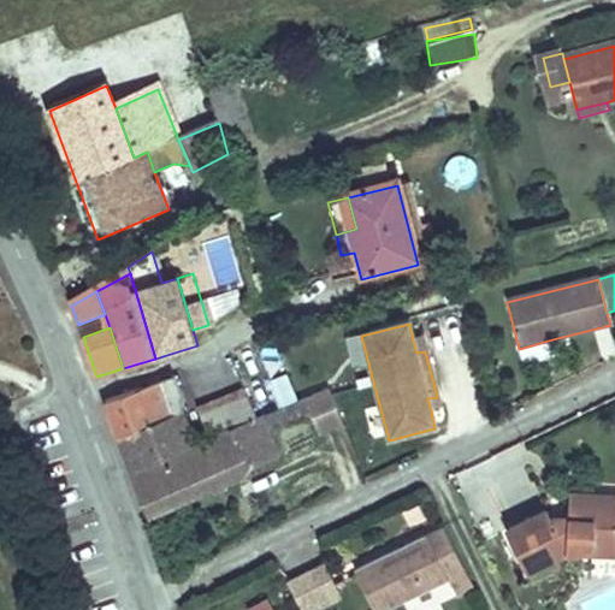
[(425,351),(421,338),(413,341),(417,353),(425,351)]
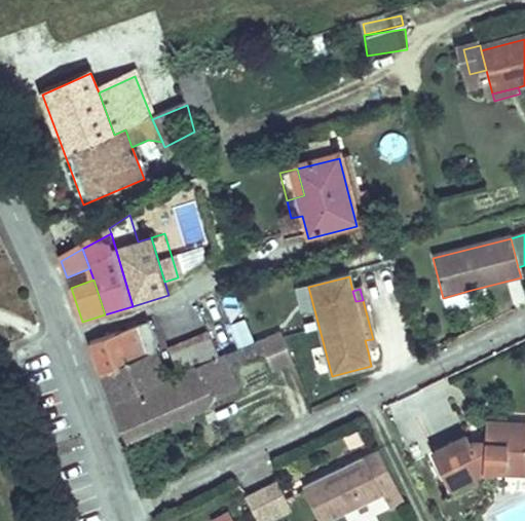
[(472,290),(443,298),(444,305),(474,298),(472,290)]
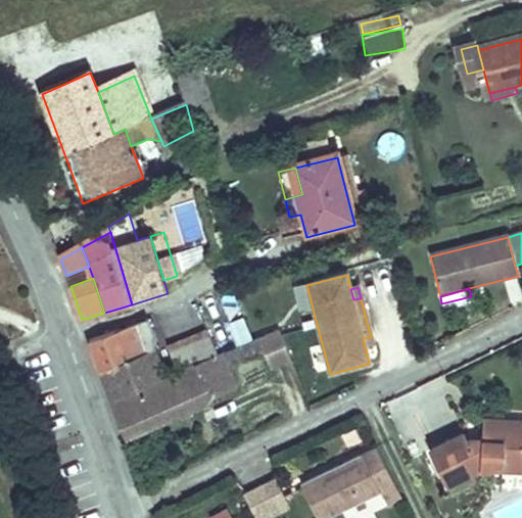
[(180,338),(205,328),(197,309),(173,319),(180,338)]
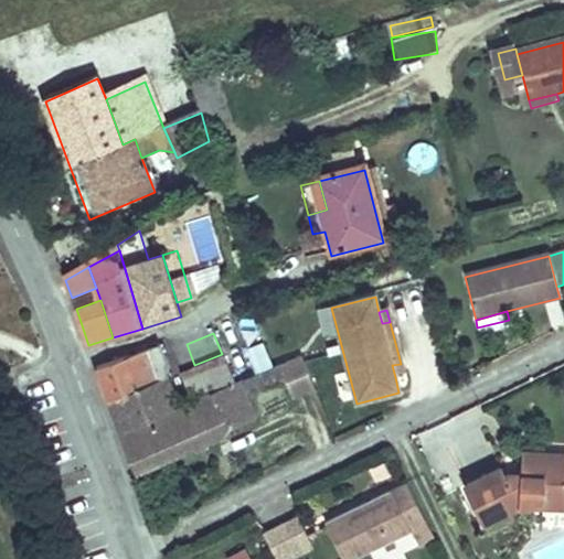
[(159,348),(148,353),(159,382),(166,378),(169,374),(159,348)]
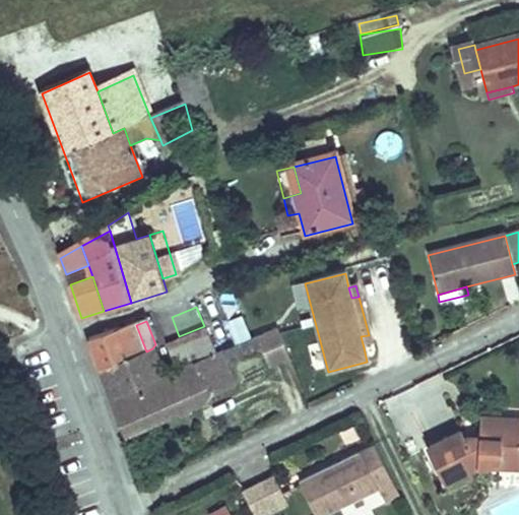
[(101,373),(146,351),(136,325),(89,341),(101,373)]
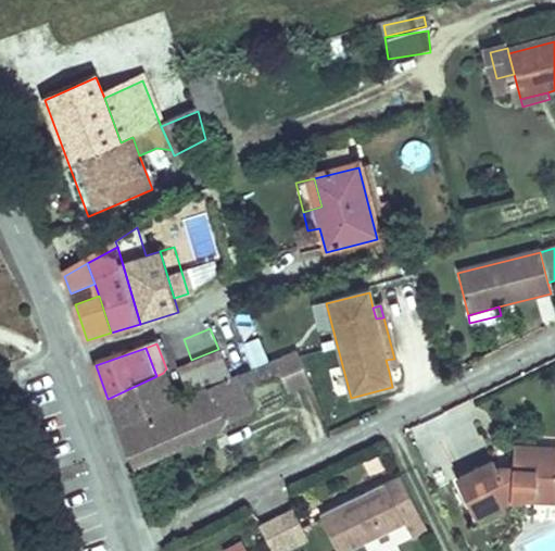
[(177,372),(188,399),(224,383),(230,380),(218,353),(177,372)]
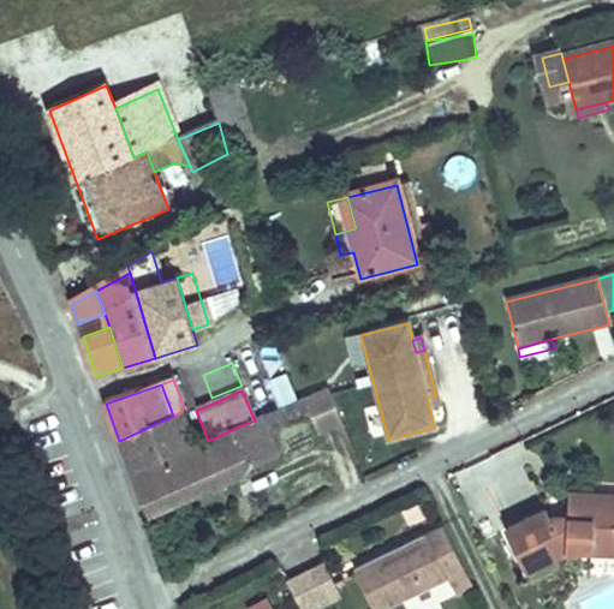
[(317,435),(341,425),(328,390),(303,400),(309,415),(317,435)]
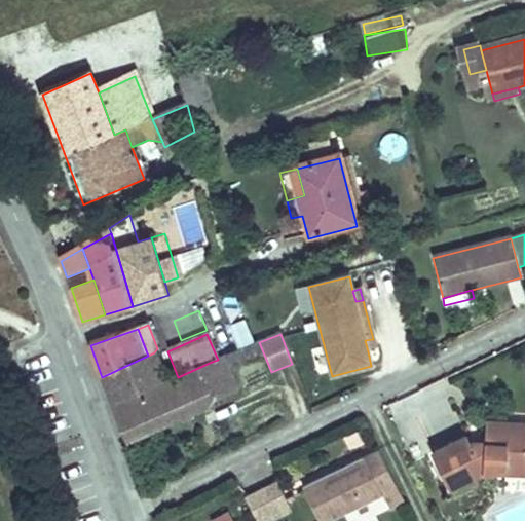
[(375,349),(373,339),(365,340),(368,351),(375,349)]
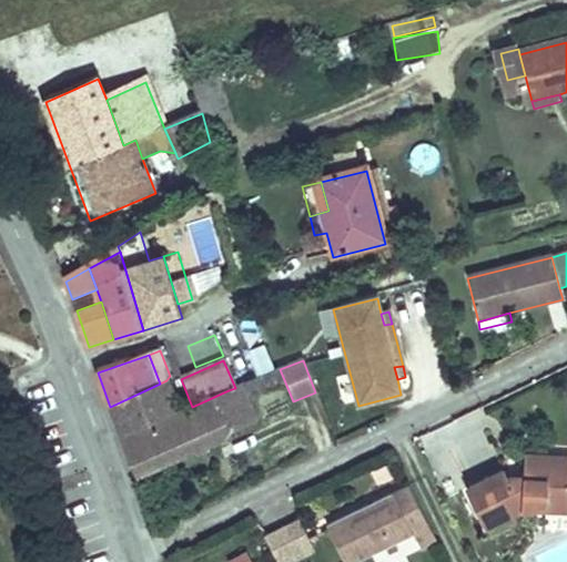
[(285,382),(280,369),(244,384),(251,397),(285,382)]
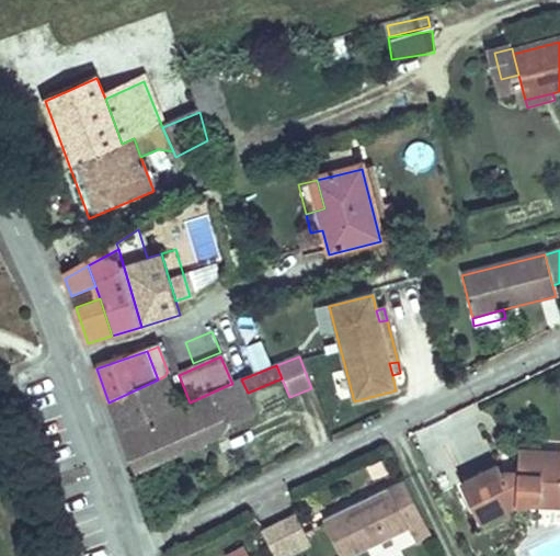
[(158,379),(109,403),(121,434),(137,427),(178,408),(164,376),(158,379)]
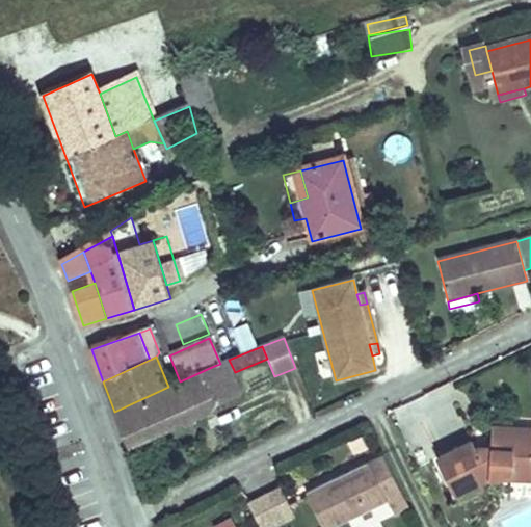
[(240,398),(223,362),(220,364),(214,366),(232,401),(240,398)]
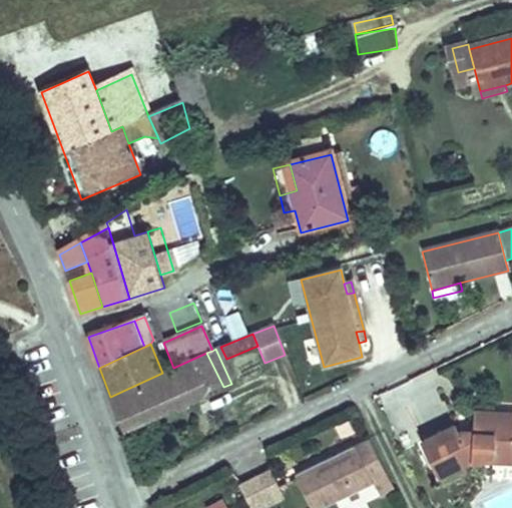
[(125,390),(110,397),(124,432),(223,387),(206,353),(173,368),(165,372),(168,377),(127,395),(125,390)]
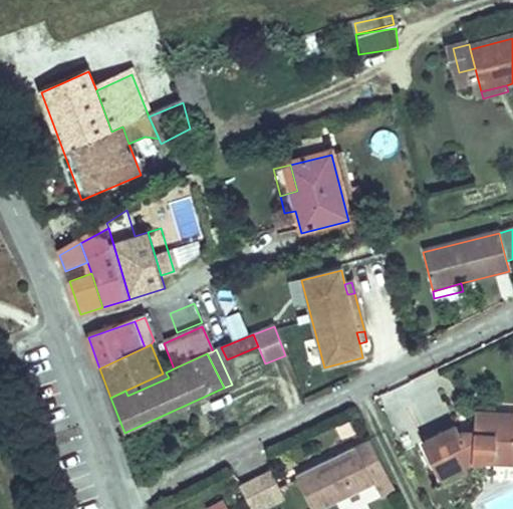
[(439,482),(477,464),(502,466),(506,459),(512,459),(512,425),(501,424),(502,416),(480,415),(479,438),(473,437),(468,438),(463,440),(461,442),(457,432),(423,448),(439,482)]
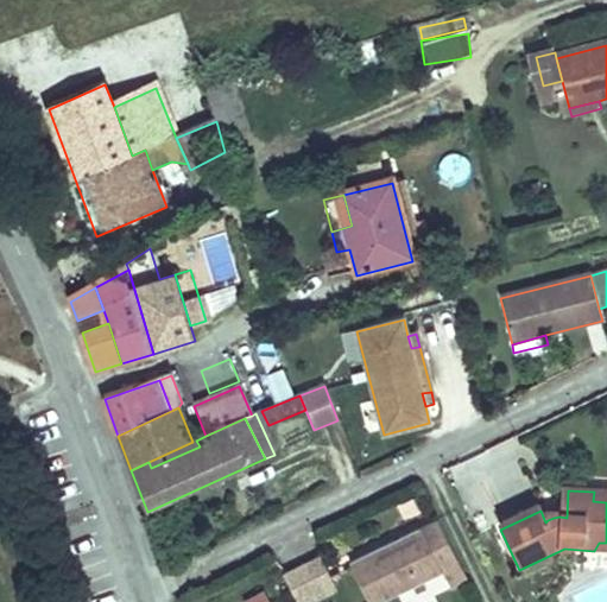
[(606,502),(606,492),(594,492),(593,501),(606,502)]
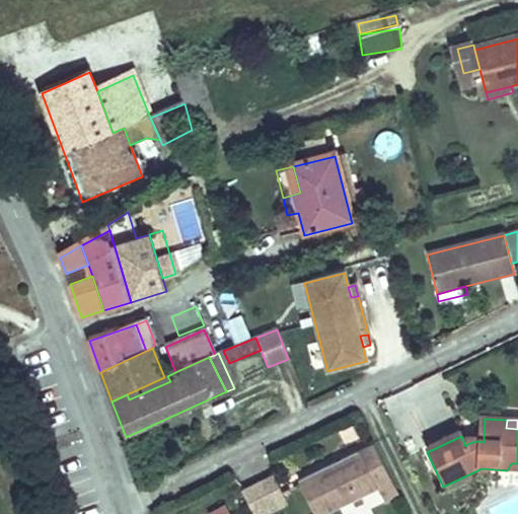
[(383,508),(399,501),(374,447),(299,484),(313,513),(331,513),(376,493),(383,508)]
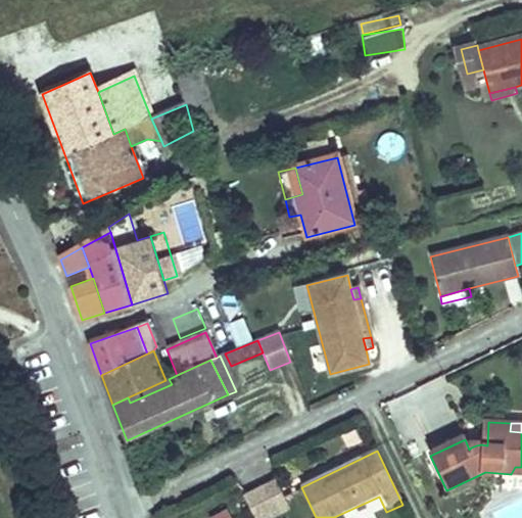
[(262,517),(286,506),(274,481),(243,497),(253,517),(262,517)]
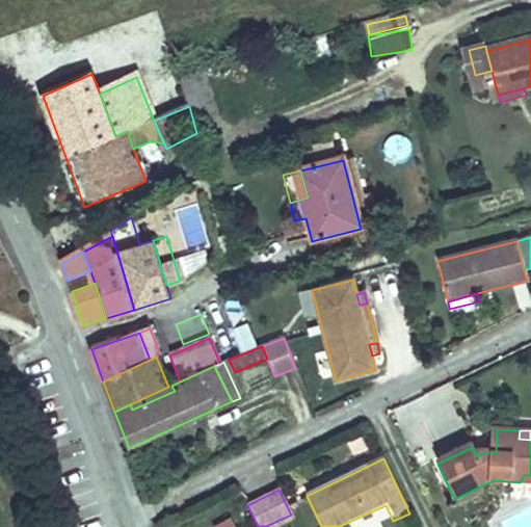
[(234,526),(230,518),(215,526),(234,526)]
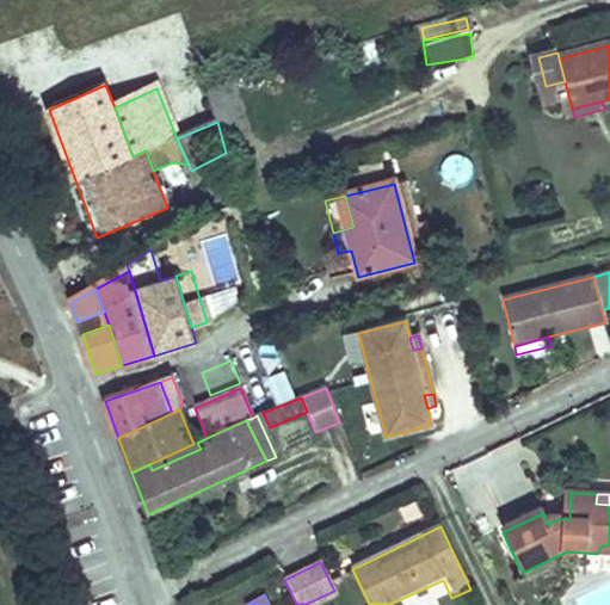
All buildings are outlined.
